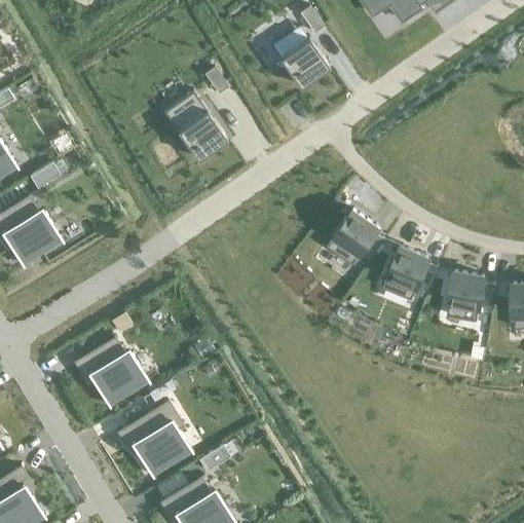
[(362,0),(373,15),(389,4),(403,22),(422,8),(420,4),(426,0),(435,12),(451,0),(362,0)]
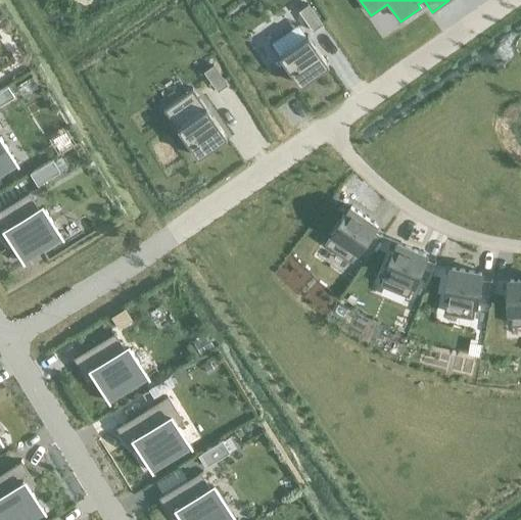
[(313,16),(306,21),(314,32),(320,27),(313,16)]
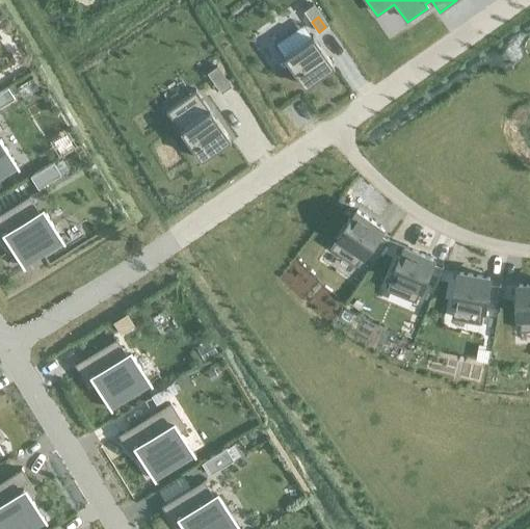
[(310,37),(281,58),(301,88),(330,68),(310,37)]
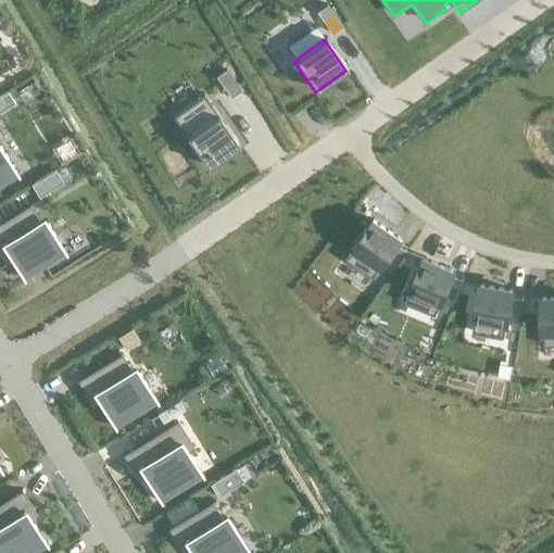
[(224,72),(214,78),(228,99),(238,92),(224,72)]
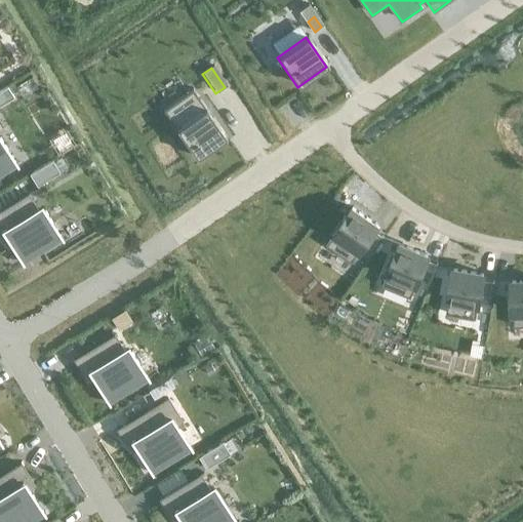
[(6,89),(0,92),(0,107),(12,99),(6,89)]
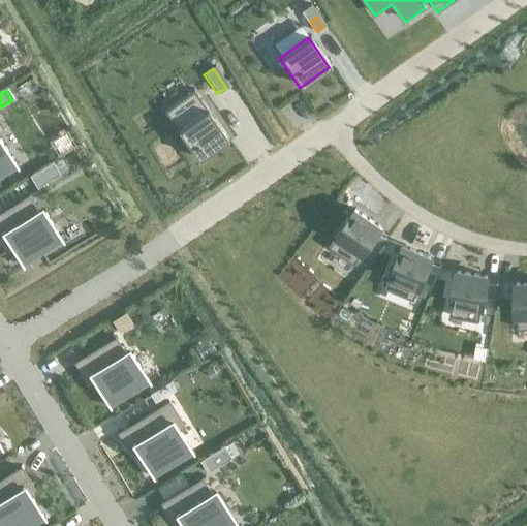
[(199,102),(171,123),(196,160),(226,140),(199,102)]
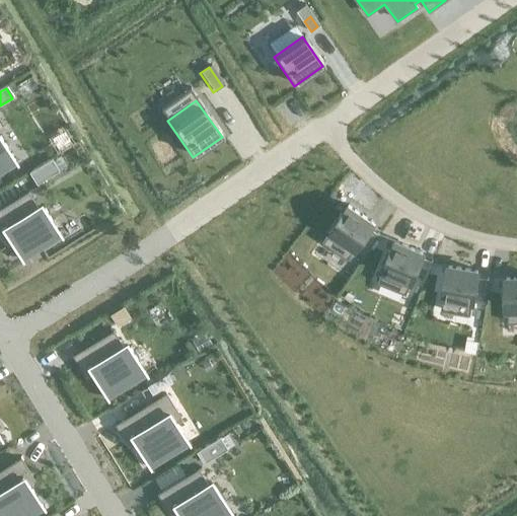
[(0,172),(13,164),(13,165),(15,164),(13,162),(0,141),(0,172)]
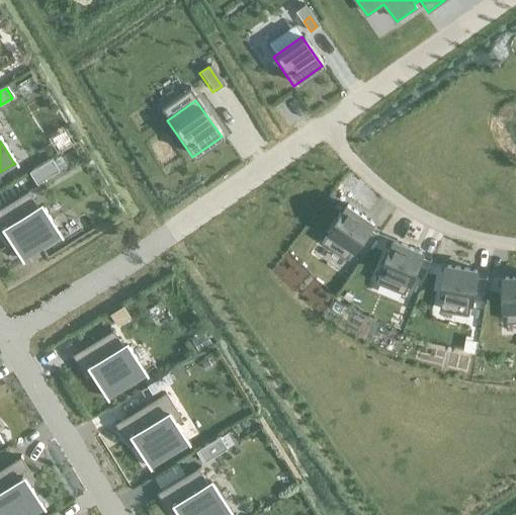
[(49,161),(26,175),(33,187),(56,173),(49,161)]
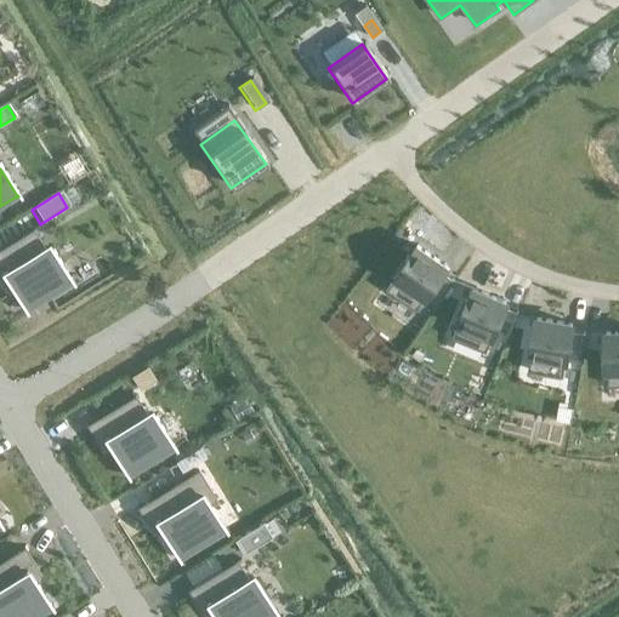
[(30,233),(0,251),(0,276),(1,276),(22,309),(21,310),(23,313),(24,312),(69,284),(69,285),(72,284),(69,280),(69,281),(51,252),(45,256),(30,233)]
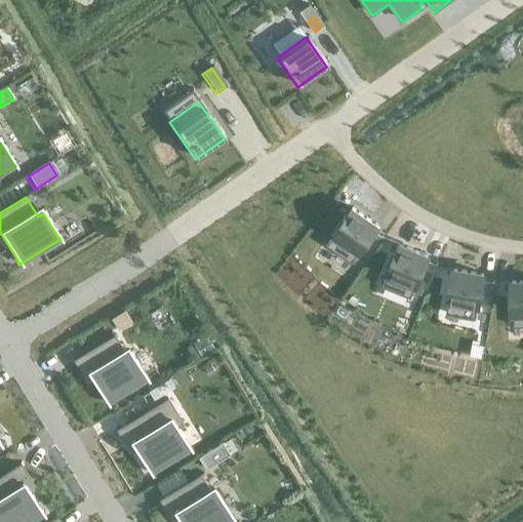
[(334,234),(325,247),(350,265),(376,228),(351,210),(344,221),(343,221),(333,234),(334,234)]
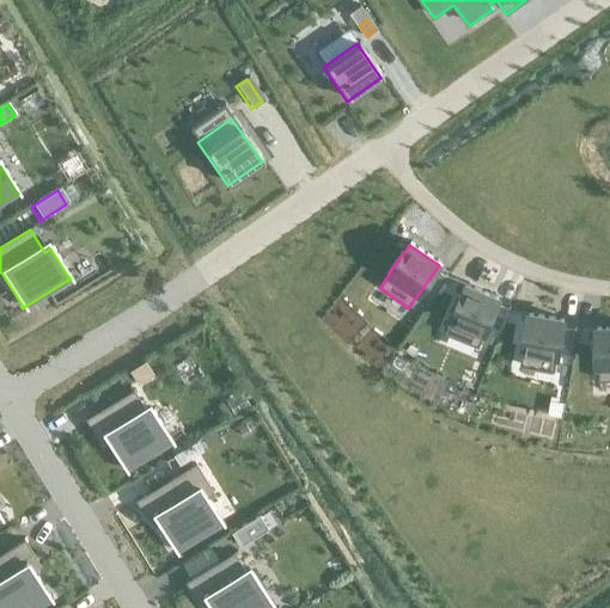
[(444,336),(477,349),(486,329),(499,335),(508,311),(495,305),(498,300),(464,287),(458,301),(457,301),(450,318),(451,319),(444,336)]
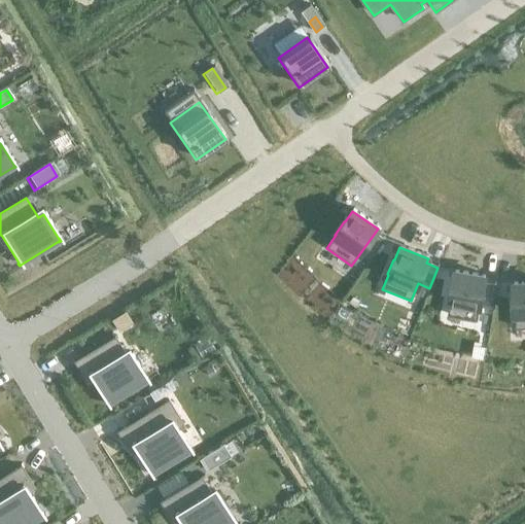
[(449,302),(446,317),(476,322),(484,278),(454,272),(452,285),(450,285),(448,302),(449,302)]
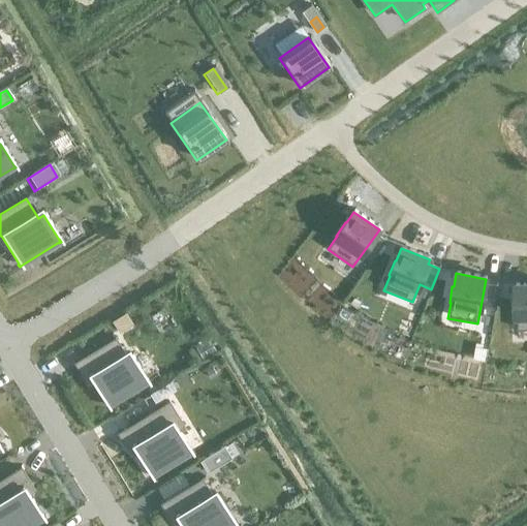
[(516,332),(526,331),(526,285),(514,286),(515,300),(514,300),(515,316),(516,315),(516,332)]
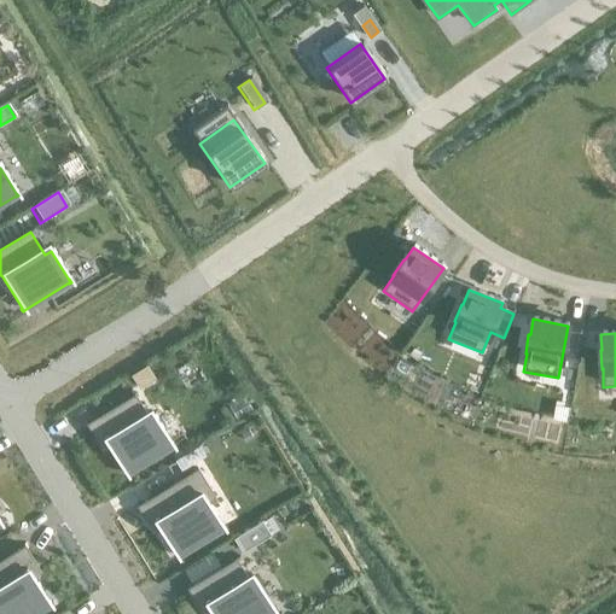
[(146,366),(129,375),(137,389),(154,378),(146,366)]
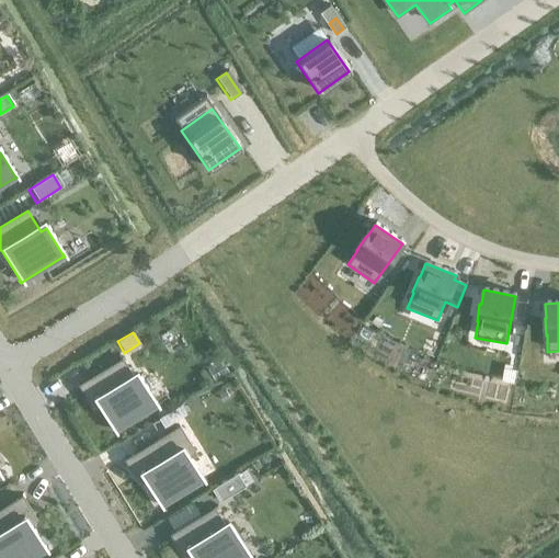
[(120,361),(78,386),(88,403),(93,400),(112,430),(112,431),(113,433),(114,432),(155,407),(156,407),(157,407),(155,403),(155,405),(138,378),(133,382),(120,361)]
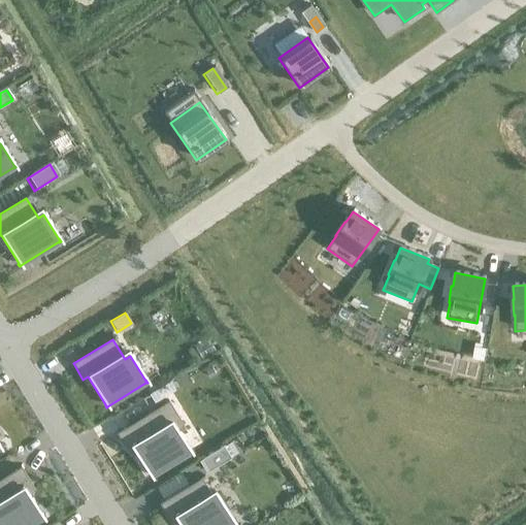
[(185,372),(173,380),(178,386),(189,380),(185,372)]
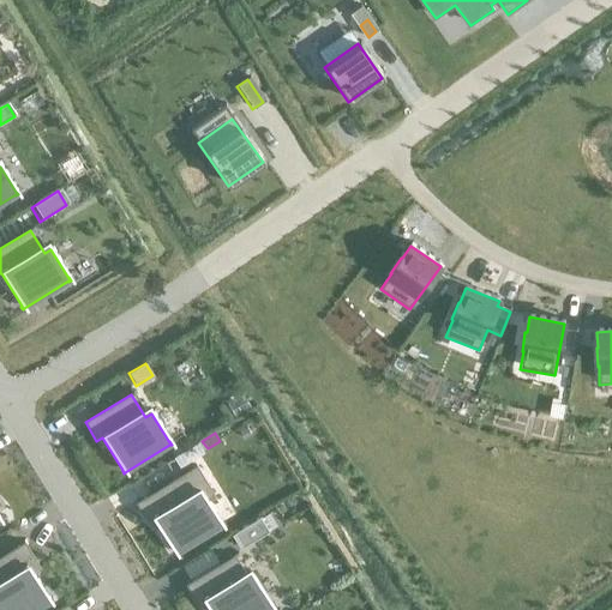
[(193,469),(136,505),(147,523),(153,519),(173,551),(172,553),(174,555),(175,554),(220,526),(220,527),(222,526),(220,523),(220,524),(203,497),(209,494),(193,469)]
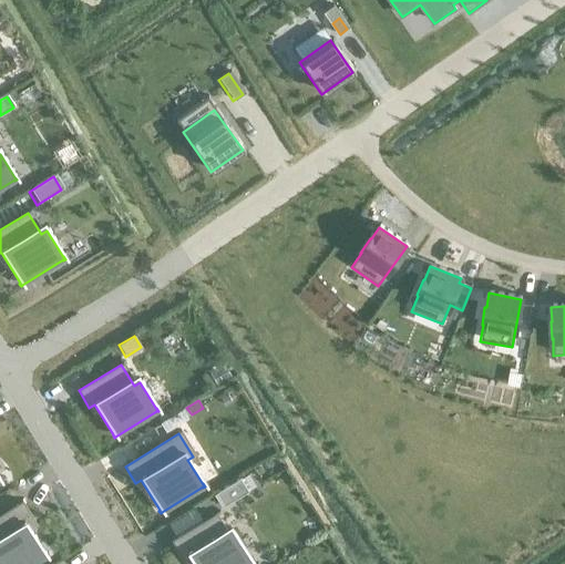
[(239,480),(214,494),(223,508),(247,492),(239,480)]
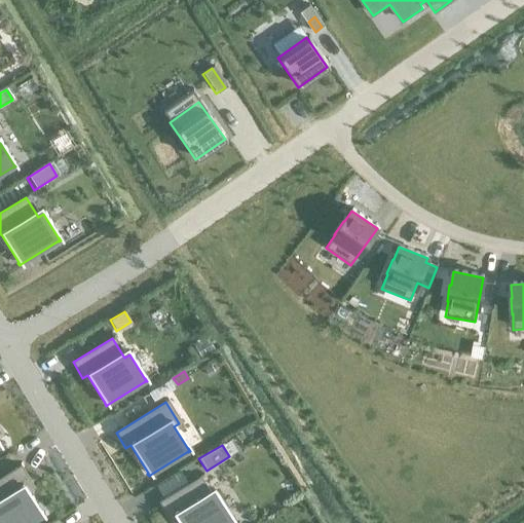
[(19,467),(0,478),(0,522),(31,522),(41,517),(43,516),(41,514),(24,486),(29,483),(19,467)]
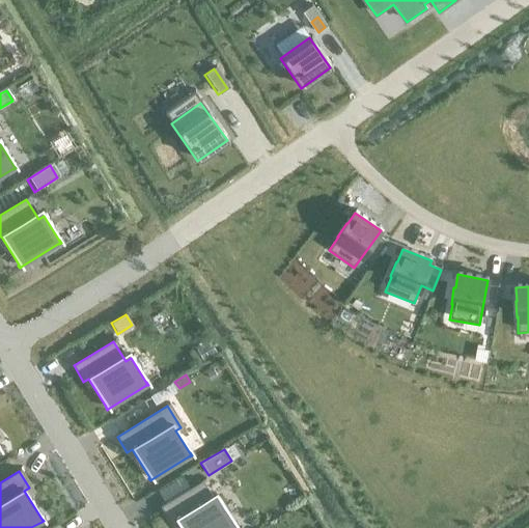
[(200,482),(161,507),(170,523),(175,520),(179,527),(231,527),(233,526),(233,527),(235,526),(233,523),(232,524),(218,499),(213,502),(200,482)]
